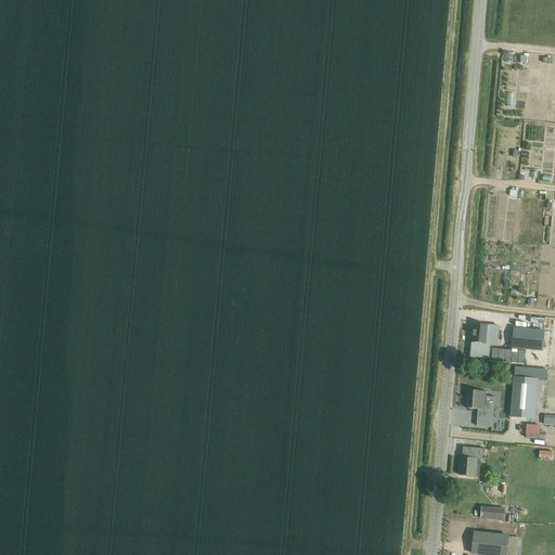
[(474,325),(473,343),(490,344),(494,345),(497,326),(474,325)]
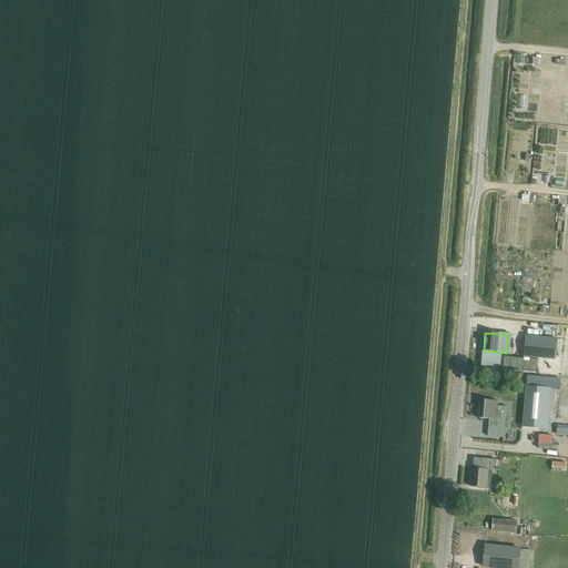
[(526,336),(524,357),(545,359),(556,359),(557,338),(526,336)]
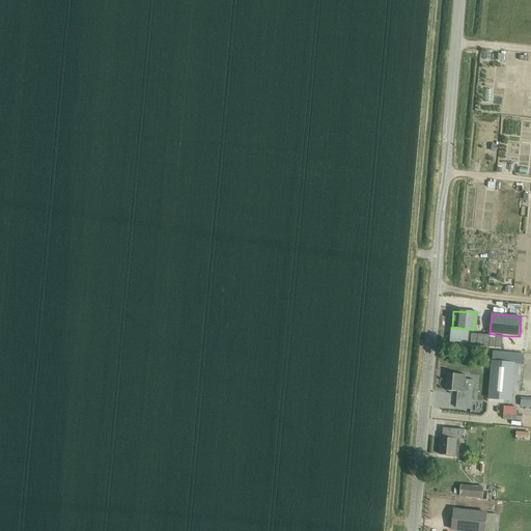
[(468,343),(469,329),(452,328),(451,341),(468,343)]
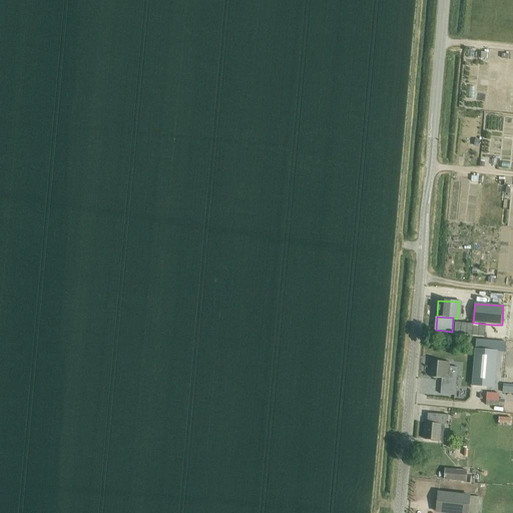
[(455,323),(454,335),(462,336),(484,338),(485,325),(455,323)]
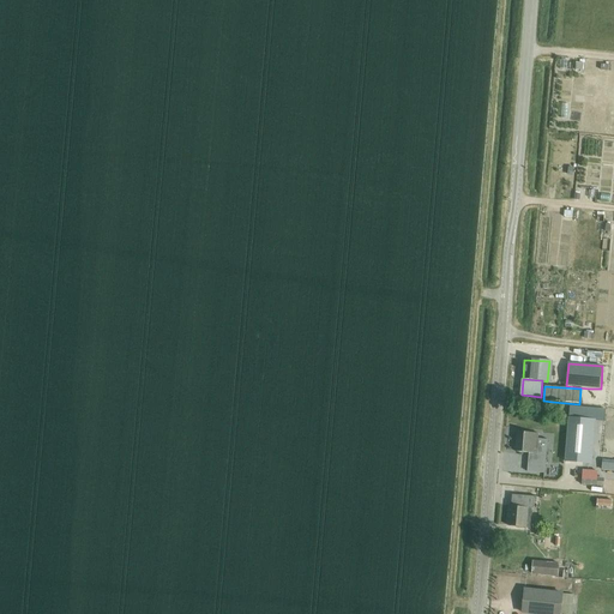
[(585,408),(584,415),(605,417),(606,409),(585,408)]
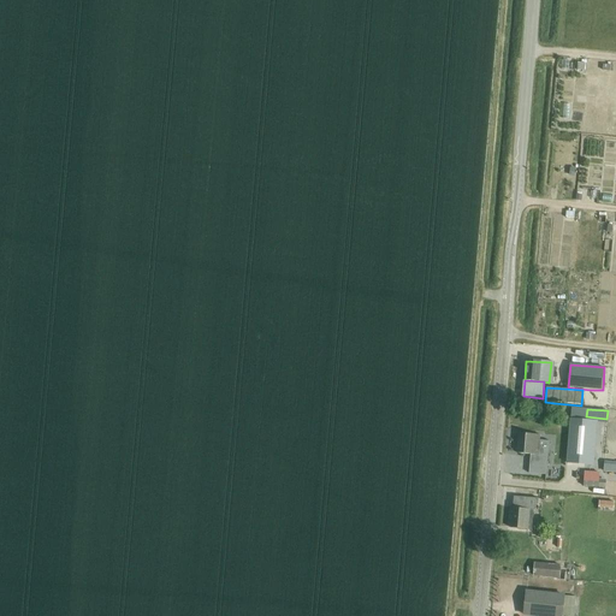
[(570,418),(567,463),(591,466),(594,420),(570,418)]
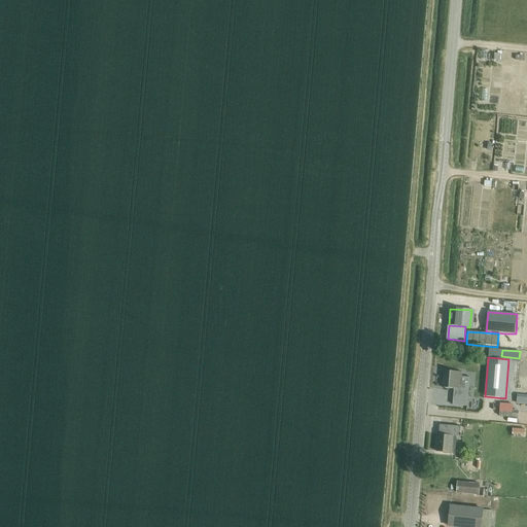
[(462,377),(462,372),(445,371),(444,388),(455,389),(453,405),(467,406),(470,378),(462,377)]
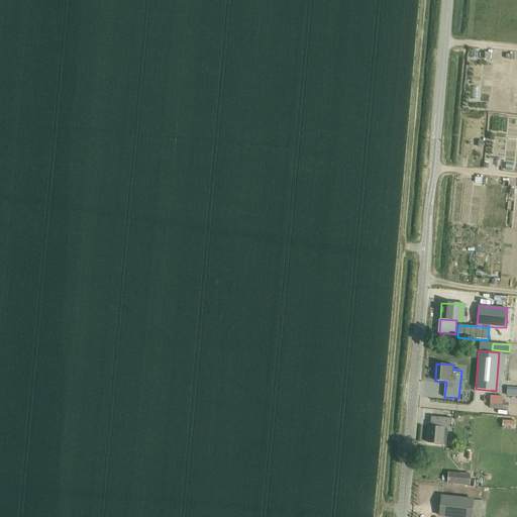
[(516,388),(508,387),(507,396),(516,397),(516,388)]
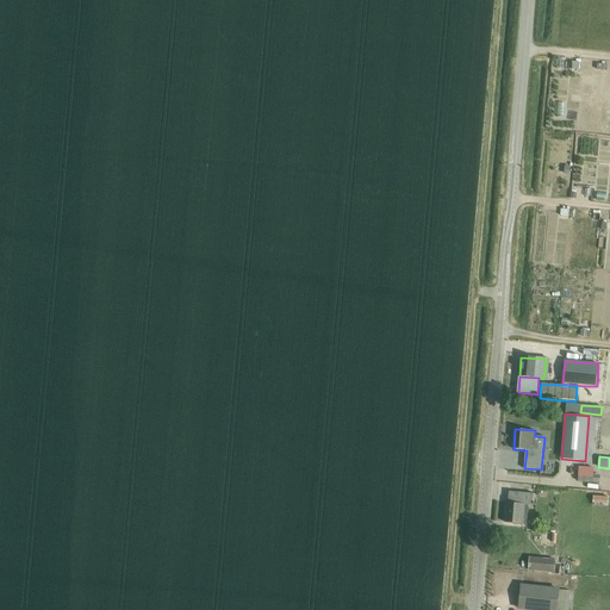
[(534,493),(509,492),(506,523),(528,524),(528,512),(529,512),(529,505),(530,505),(531,499),(534,499),(534,493)]
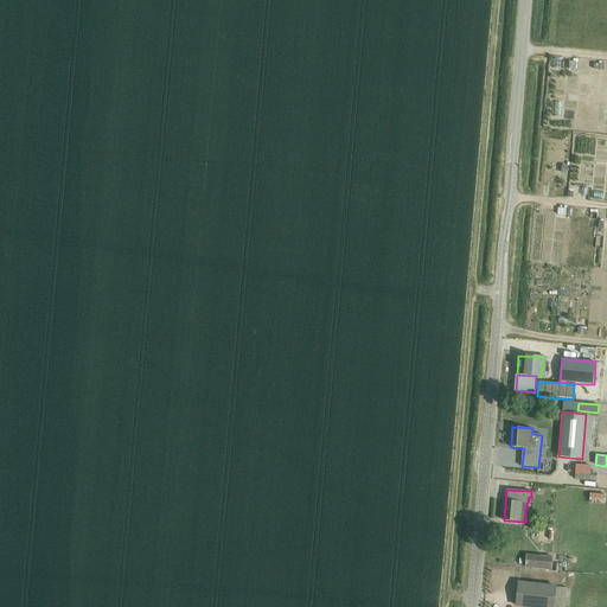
[(590,500),(590,504),(601,504),(605,504),(605,502),(605,494),(590,494),(590,500)]
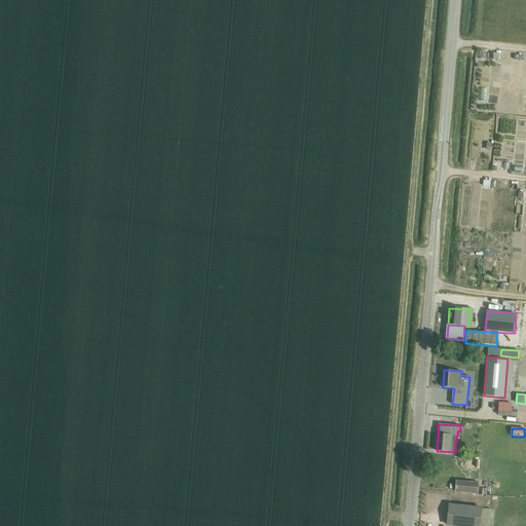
[(456,492),(478,494),(478,495),(483,495),(483,488),(479,488),(480,483),(456,481),(456,492)]
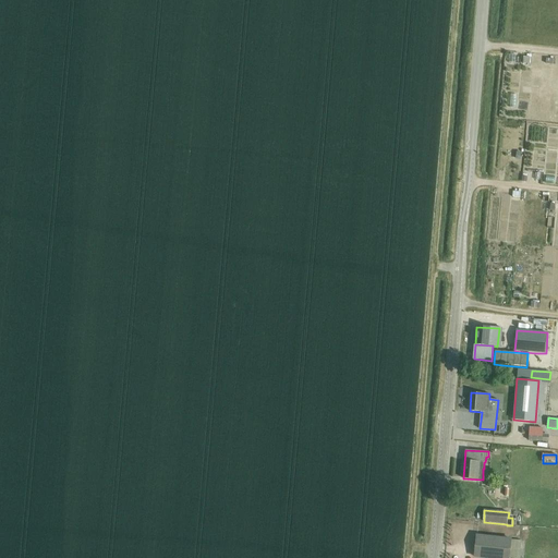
[(485,557),(509,557),(510,557),(509,557),(520,557),(522,541),(512,540),(476,535),(474,557),(485,557)]
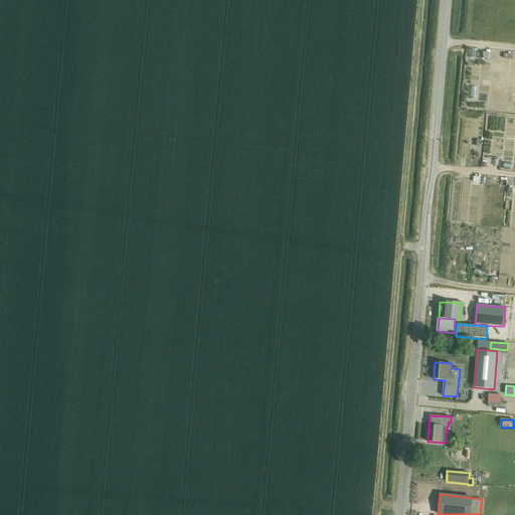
All buildings are outlined.
